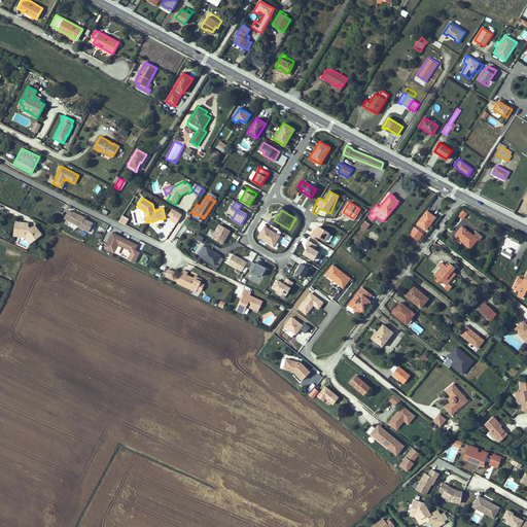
[(466,214),(462,210),(458,214),(463,218),(466,214)]
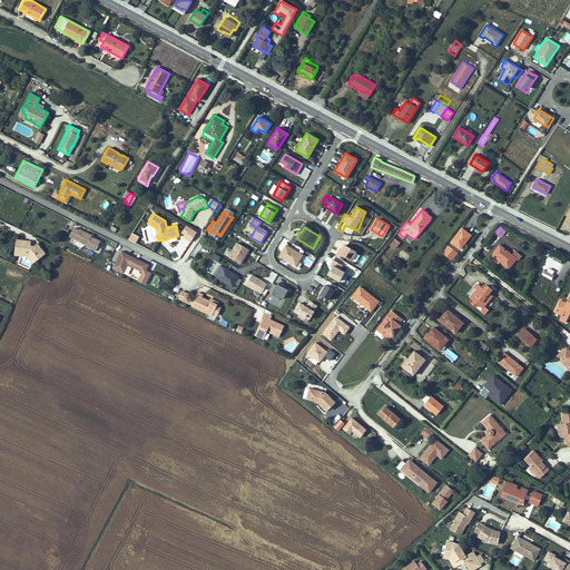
[(87,236),(85,235),(86,233),(79,229),(79,231),(74,228),(69,236),(87,245),(87,246),(96,251),(100,242),(88,235),(87,236)]
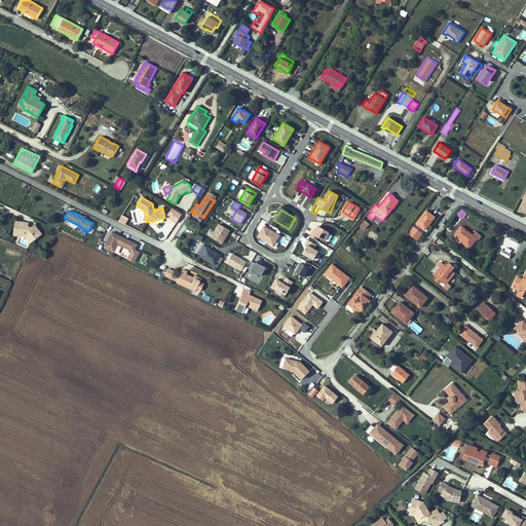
[(176,223),(182,215),(176,211),(172,216),(170,219),(176,223)]
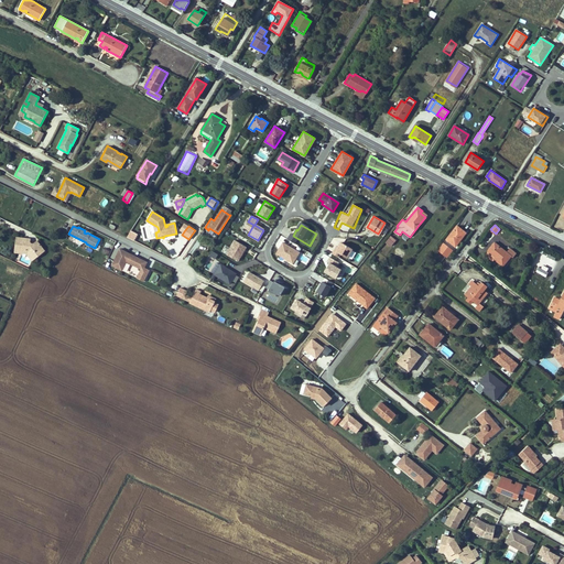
[(461,239),(465,232),(457,226),(446,239),(455,246),(461,239)]
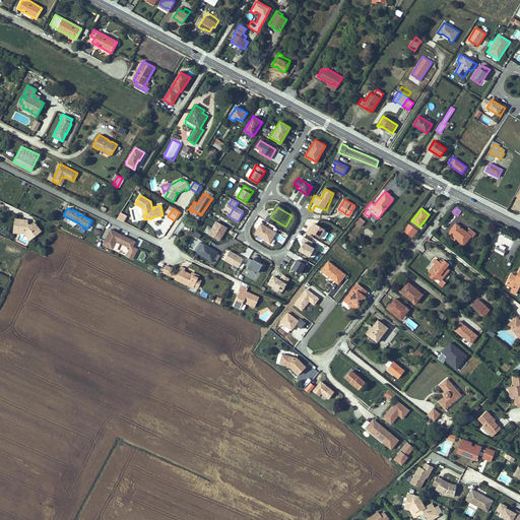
[(124,222),(127,216),(120,213),(117,219),(124,222)]
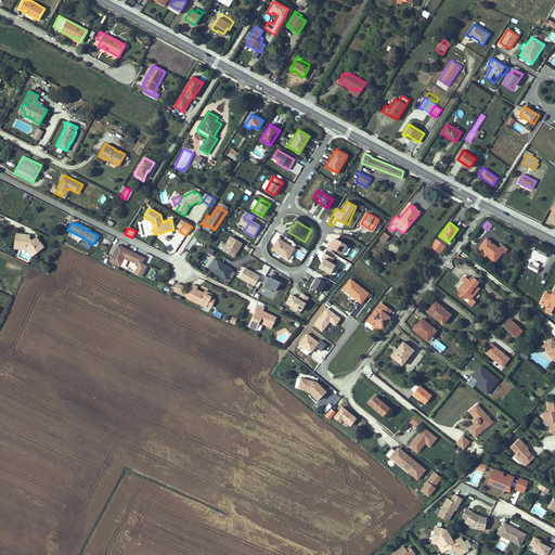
[(37,237),(31,241),(29,239),(29,237),(27,237),(27,234),(16,233),(14,248),(22,249),(22,245),(26,246),(26,245),(28,245),(35,254),(43,246),(37,237)]
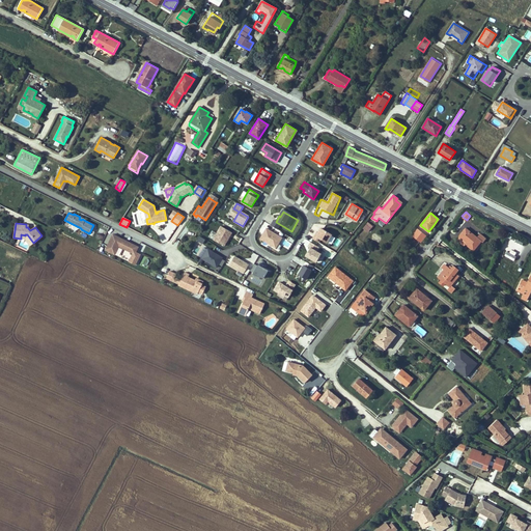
[(219,227),(213,239),(225,246),(231,235),(219,227)]
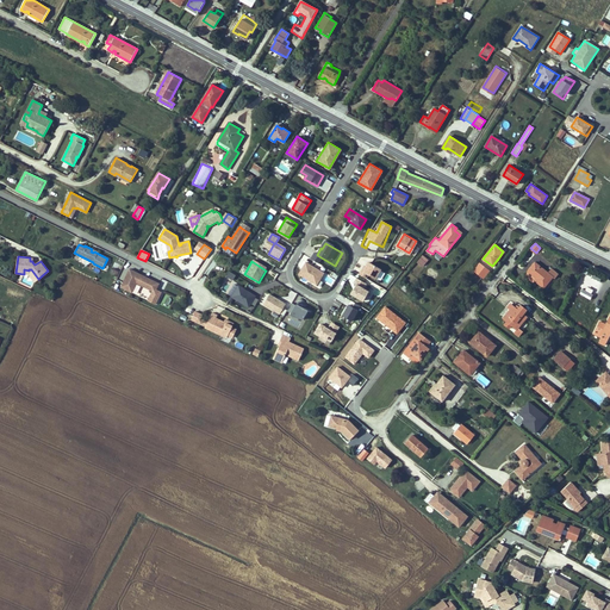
[(363,269),(360,274),(367,278),(369,273),(378,278),(384,268),(372,261),(366,272),(363,269)]
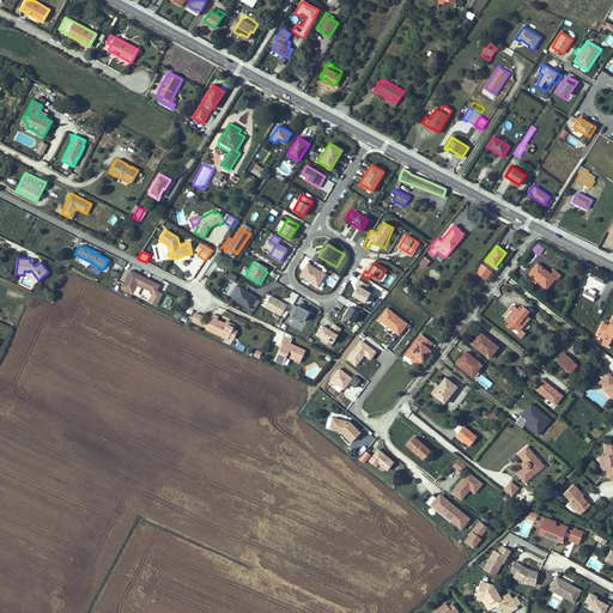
[(557,280),(560,275),(554,271),(551,274),(538,263),(530,273),(527,277),(536,284),(538,281),(546,289),(556,278),(557,280)]
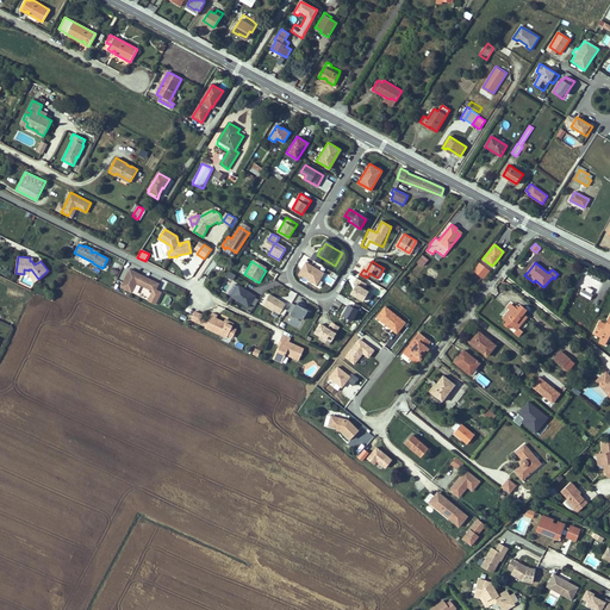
[(325,277),(330,269),(318,263),(306,282),(316,288),(324,275),(325,277)]
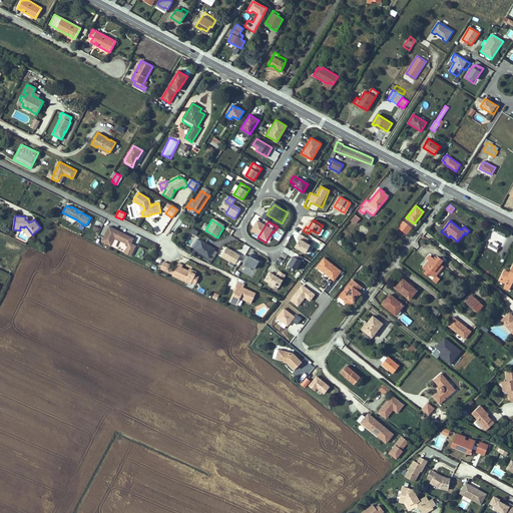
[(411,227),(404,221),(399,227),(407,233),(411,227)]
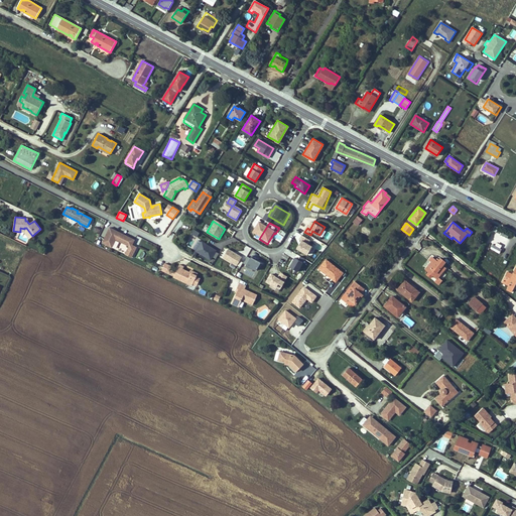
[(32,236),(26,228),(24,228),(24,229),(20,228),(20,232),(24,232),(29,238),(32,236)]
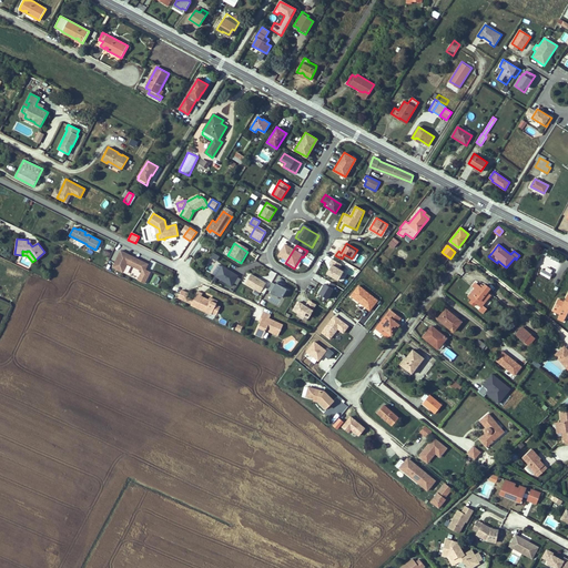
[(148,264),(134,256),(133,259),(131,257),(132,256),(121,251),(112,267),(123,272),(128,263),(144,272),(148,264)]
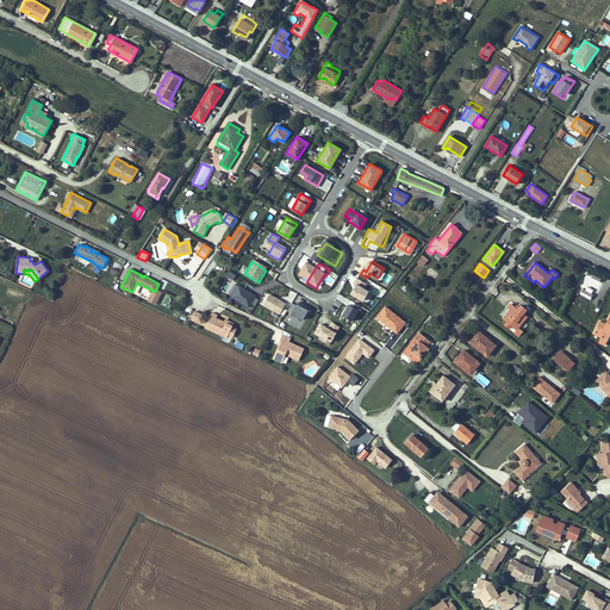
[(367,284),(358,278),(354,282),(356,284),(352,292),(362,299),(368,291),(365,288),(367,284)]
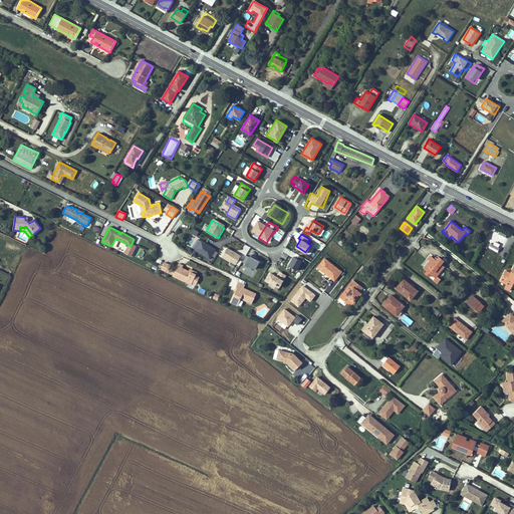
[(195,249),(211,256),(215,247),(200,240),(195,249)]
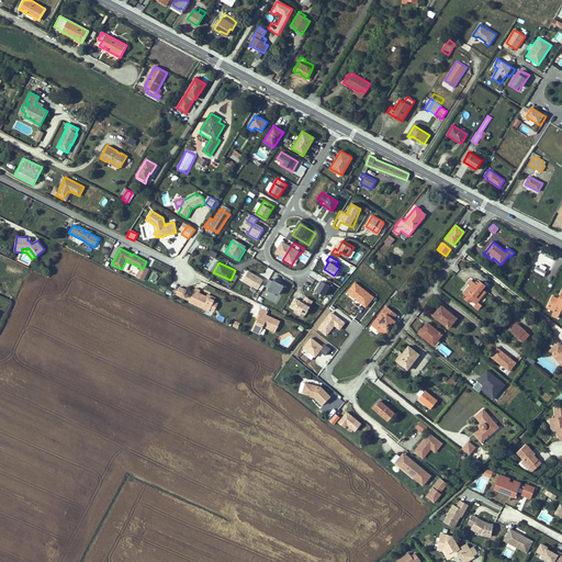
[(143,280),(147,271),(143,269),(138,278),(143,280)]
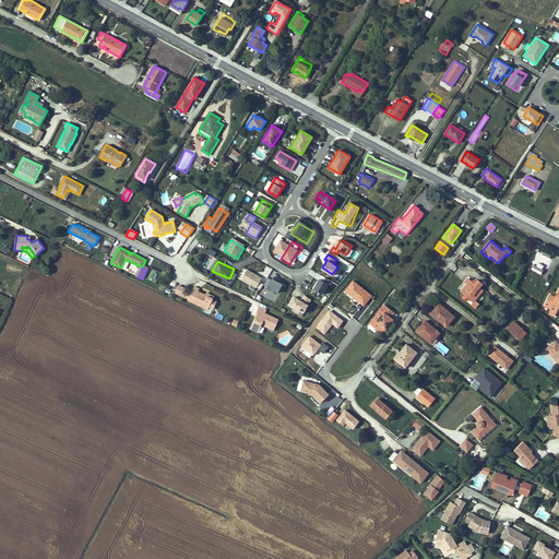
[(262,278),(248,270),(242,278),(258,287),(262,278)]
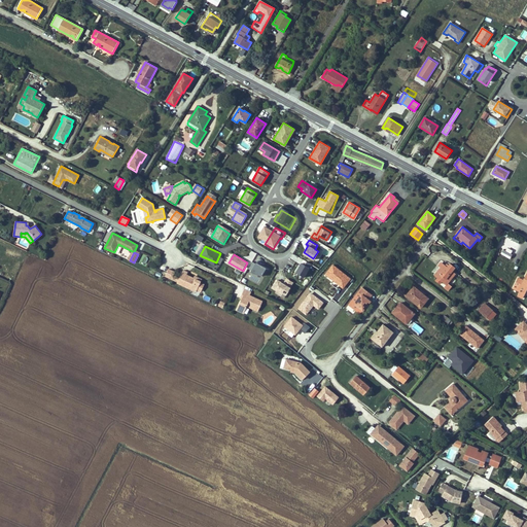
[(256,264),(252,261),(248,268),(264,277),(269,268),(257,261),(256,264)]
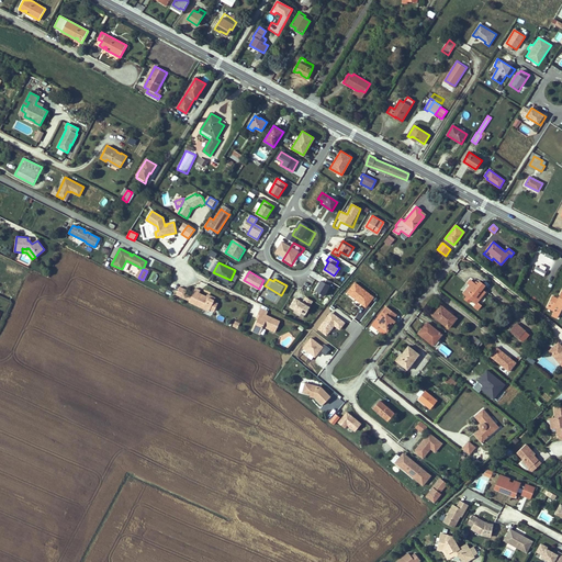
[(330,285),(322,281),(316,290),(325,295),(330,285)]
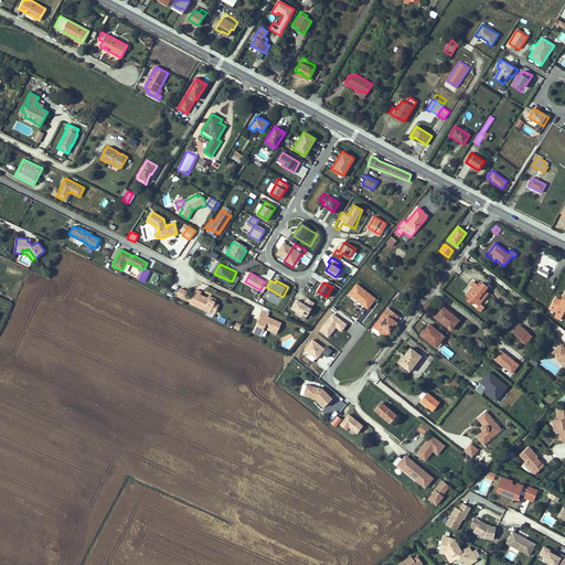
[(484,291),(488,287),(482,283),(481,285),(479,287),(477,286),(473,283),(471,286),(472,287),(466,295),(470,297),(467,300),(471,304),(475,301),(479,305),(479,304),(481,301),(480,300),(483,296),(484,297),(488,294),(484,291)]
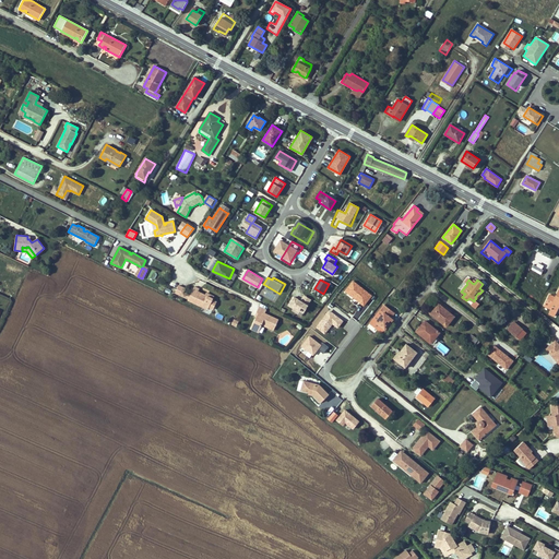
[(371,296),(353,281),(346,289),(355,296),(354,297),(360,302),(361,301),(365,304),(371,296)]
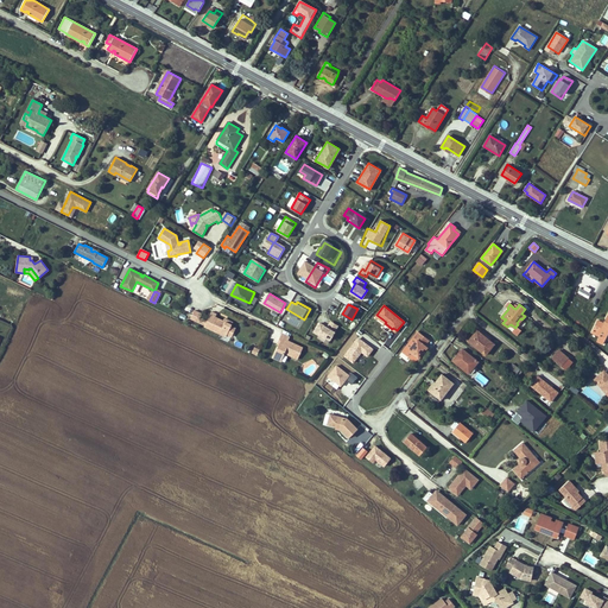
[(202,314),(194,310),(190,318),(198,322),(201,318),(202,314)]
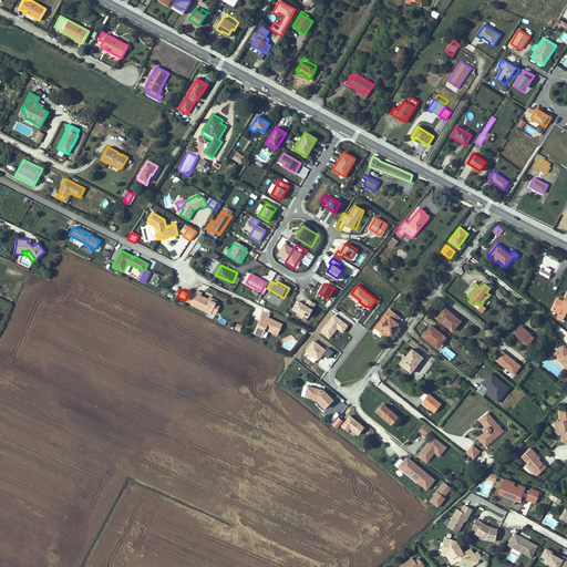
[(216,302),(208,299),(200,296),(202,292),(197,290),(193,300),(192,303),(191,305),(210,313),(212,311),(216,313),(219,306),(216,305),(216,302)]
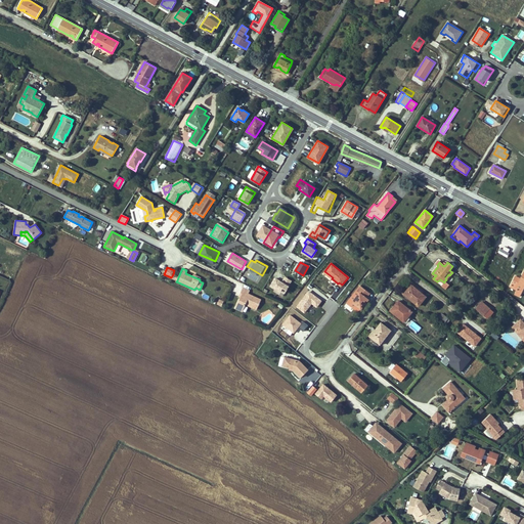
[(523,271),(521,278),(515,276),(510,287),(521,292),(523,286),(523,271)]
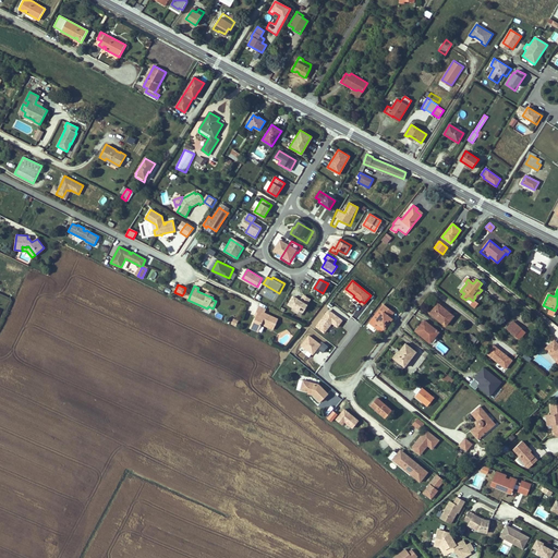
[(312,300),(303,294),(300,300),(294,296),(290,305),(300,311),(302,308),(305,311),(312,300)]
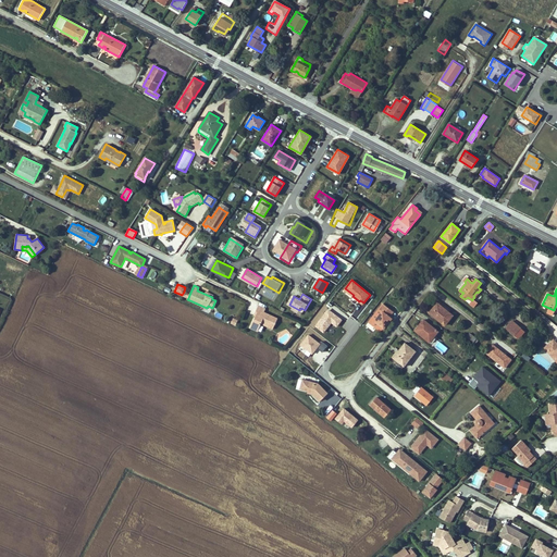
[(390,317),(393,312),(383,304),(379,309),(382,311),(374,321),(384,329),(392,318),(390,317)]
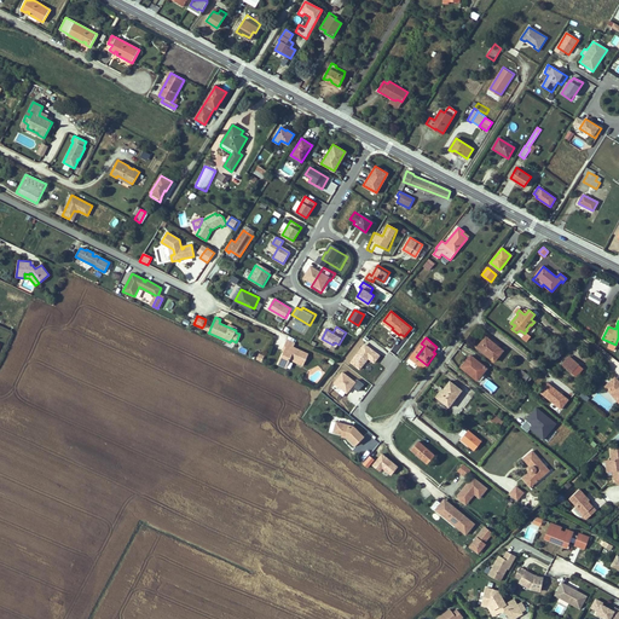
[(503,351),(492,341),(491,342),(485,337),(476,347),(495,362),(498,357),(501,353),(503,351)]
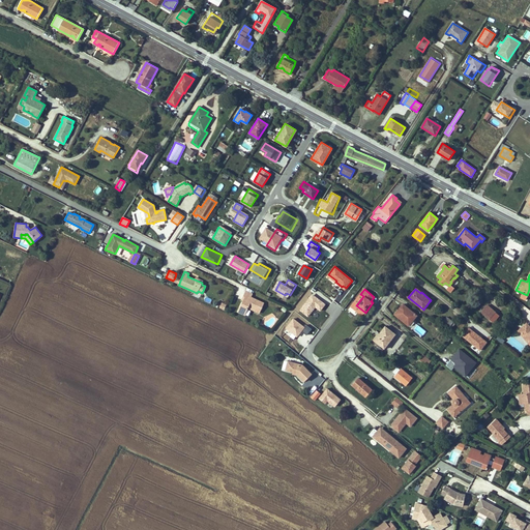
[(264,302),(251,297),(244,294),(242,298),(244,298),(238,312),(244,315),(248,306),(260,312),(264,302)]
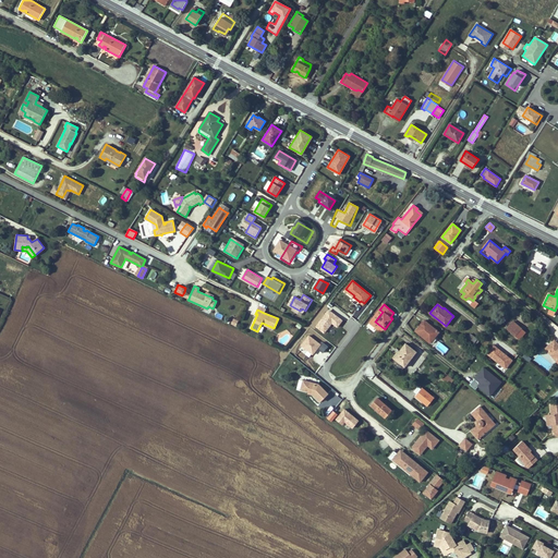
[(328,311),(316,326),(324,332),(327,329),(327,328),(331,323),(337,327),(342,320),(336,315),(335,316),(328,311)]
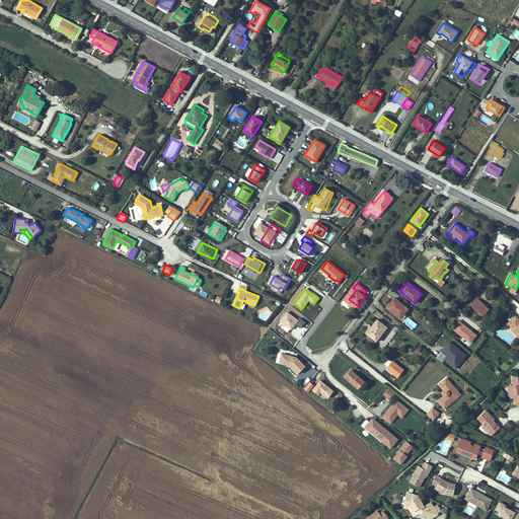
[(400,319),(409,309),(394,298),(386,308),(400,319)]
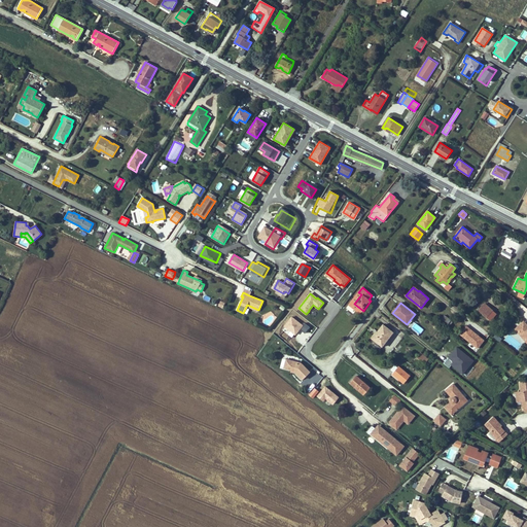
[(492,310),(485,304),(479,310),(486,317),(492,310)]
